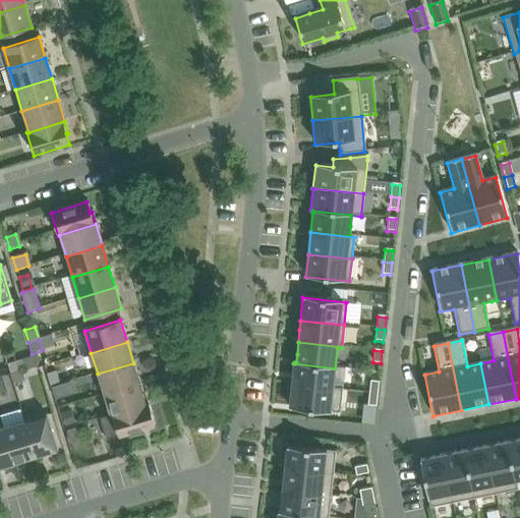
[(22,361),(6,365),(7,369),(9,375),(21,371),(25,370),(25,371),(37,368),(34,357),(22,360),(22,361)]
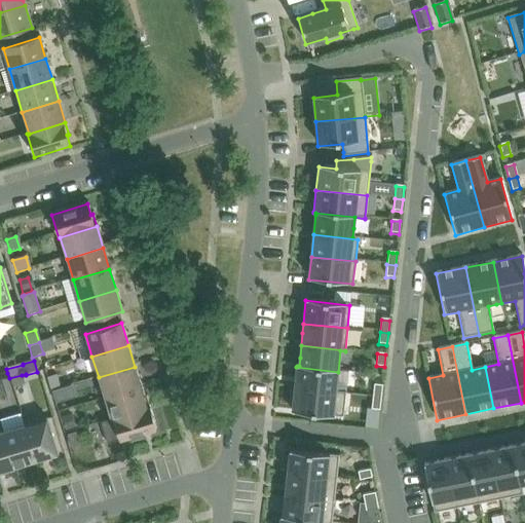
[(135,367),(99,377),(105,399),(141,387),(135,367)]
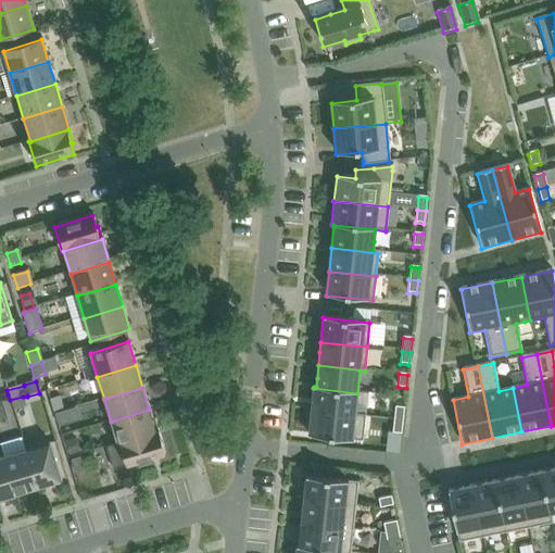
[(313,388),(311,412),(354,416),(355,415),(357,393),(313,388)]
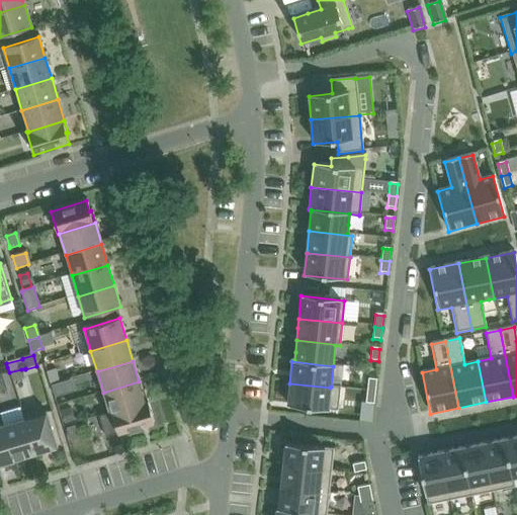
[(9,372),(12,383),(24,380),(21,369),(9,372)]
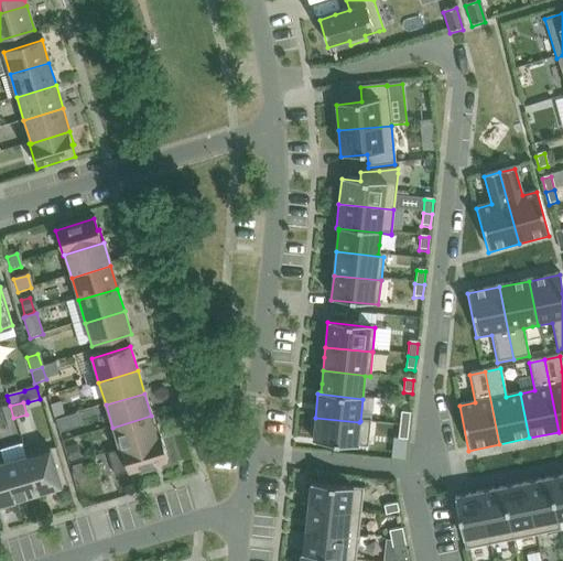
[(54,421),(55,420),(55,421),(64,418),(60,403),(50,407),(54,421)]
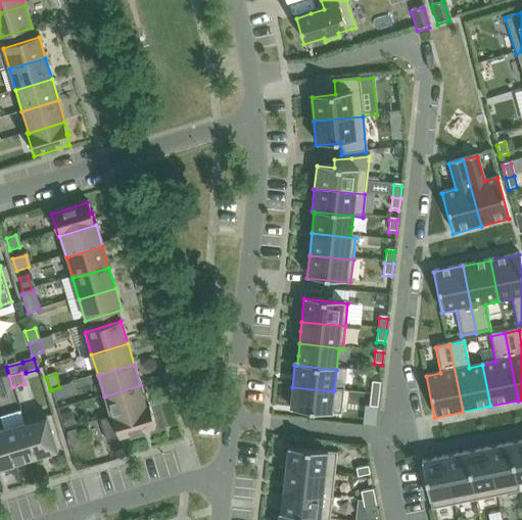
[(372,383),(370,395),(378,396),(380,384),(376,383),(372,383)]
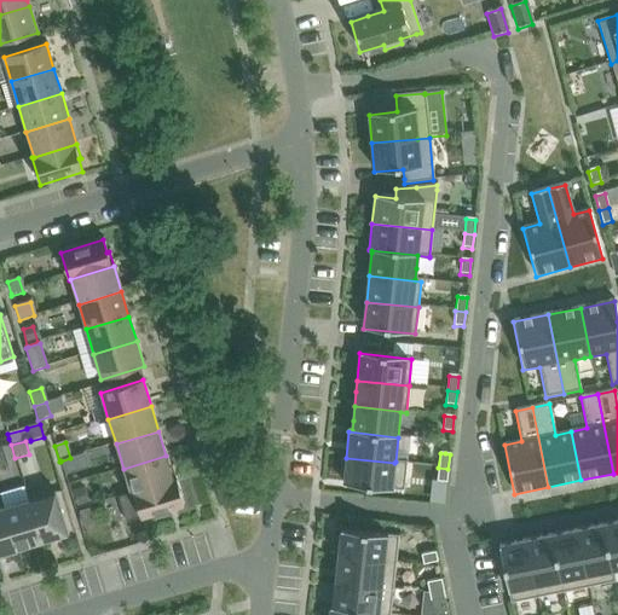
[(65,476),(88,469),(84,454),(70,458),(61,462),(65,476)]
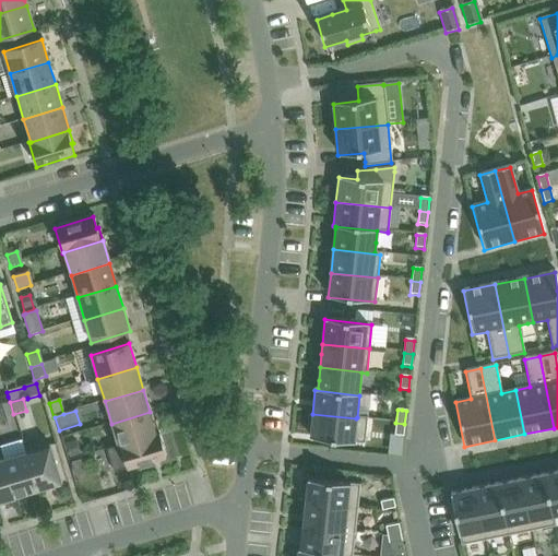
[(153,423),(150,412),(111,424),(118,447),(159,435),(155,422),(153,423)]
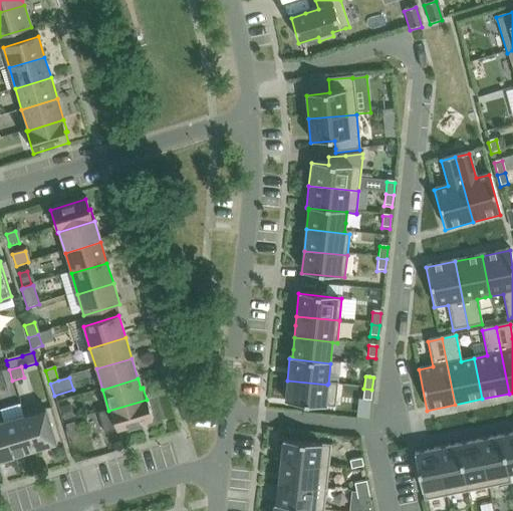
[(287,380),(285,403),(334,409),(337,386),(337,385),(328,384),(327,385),(287,380)]
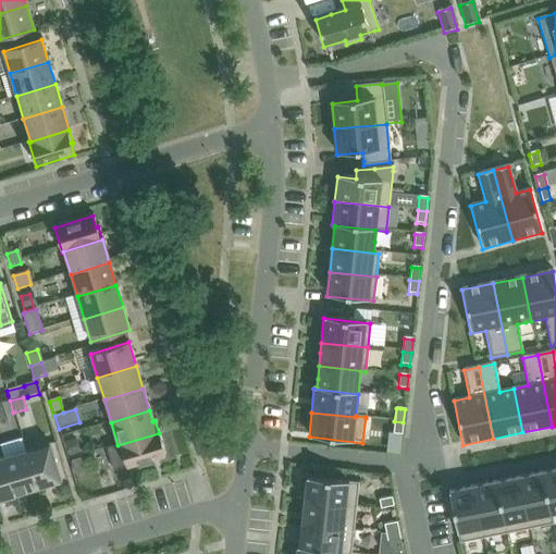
[(394,421),(393,434),(402,435),(403,422),(394,421)]
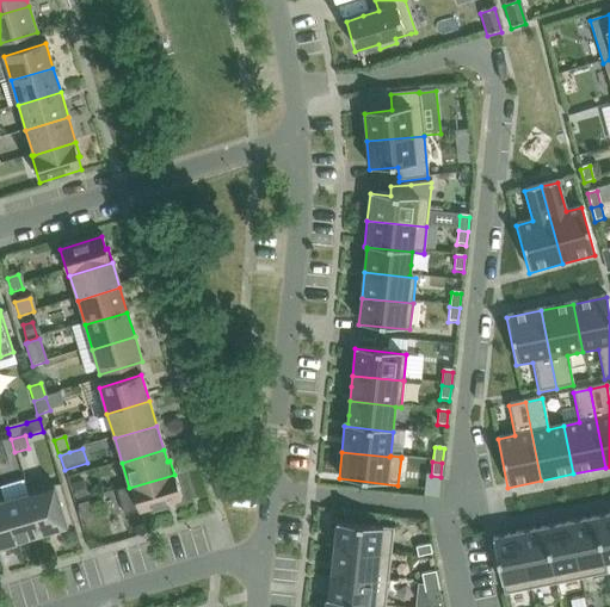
[(174,475),(129,488),(117,491),(124,516),(182,500),(174,475)]
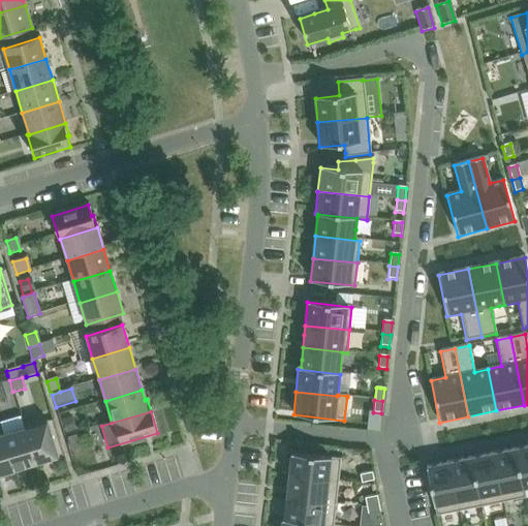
[(71,418),(62,421),(66,434),(75,431),(71,418)]
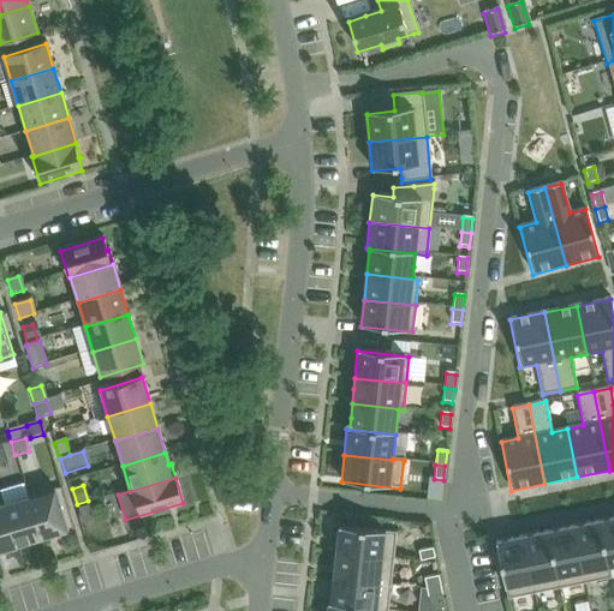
[(54,490),(29,498),(42,540),(67,533),(54,490)]
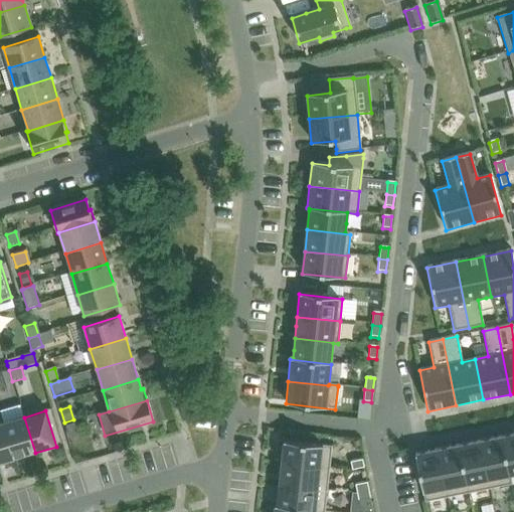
[(3,423),(13,460),(35,453),(24,417),(3,423)]
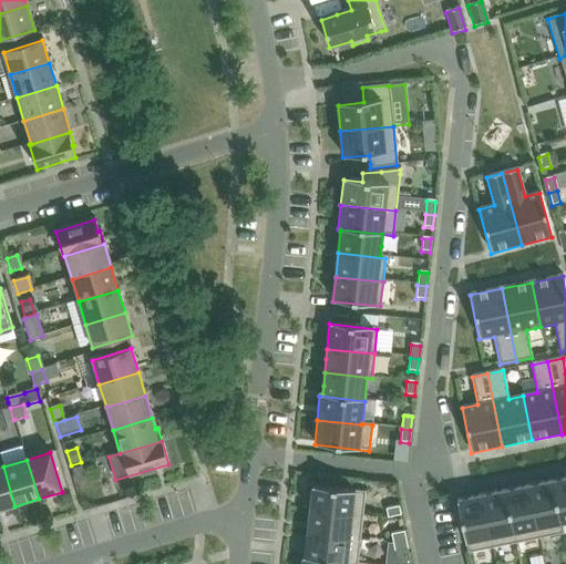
[(3,467),(0,468),(0,511),(14,506),(3,467)]
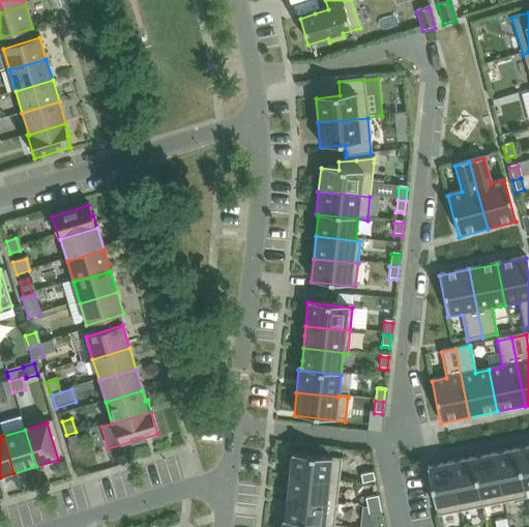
[(76,436),(66,439),(70,452),(80,450),(76,436)]
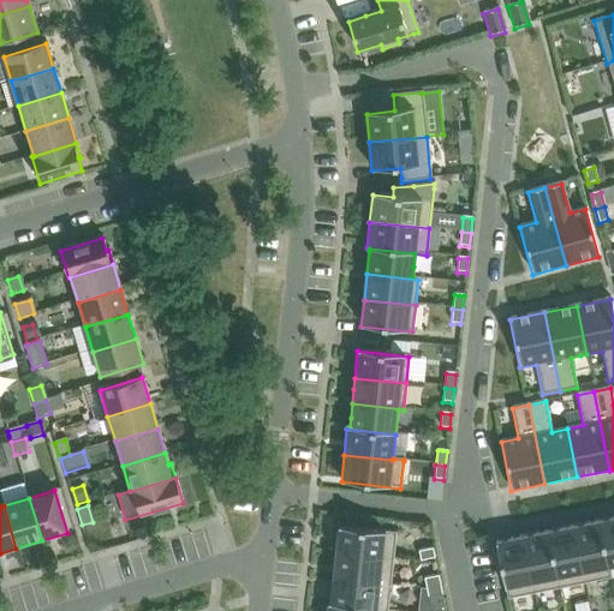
[(613,519),(598,522),(608,568),(613,565),(613,519)]
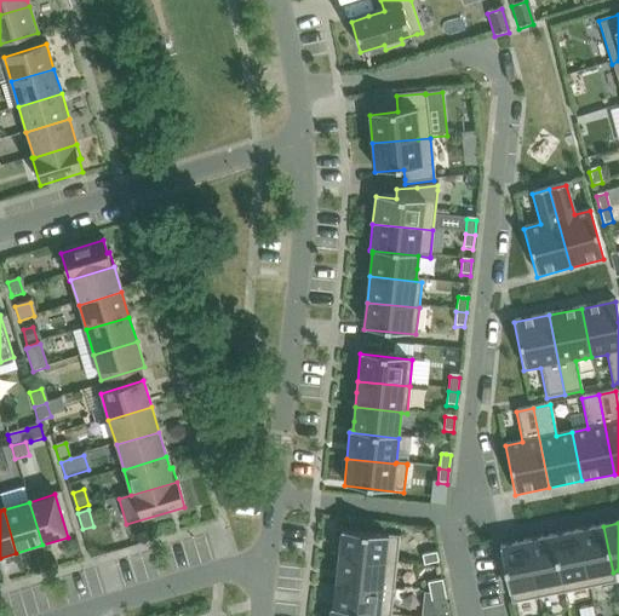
[(603,527),(578,531),(590,588),(615,583),(613,573),(603,527)]
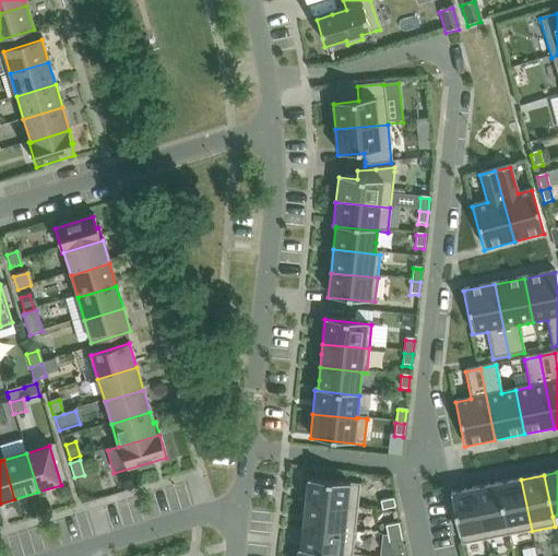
[(308,480),(305,505),(357,510),(359,485),(308,480)]
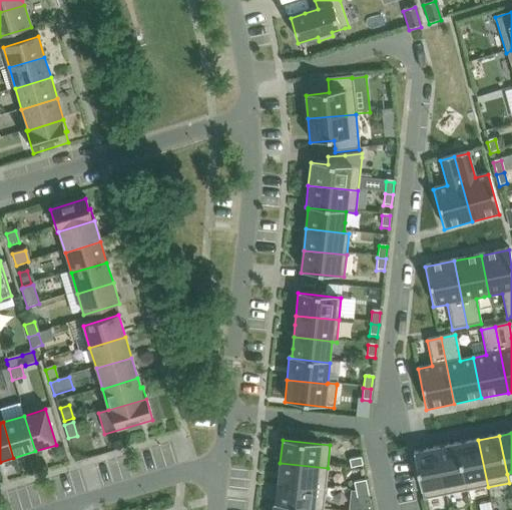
[(478,440),(457,445),(466,492),(488,487),(478,440)]
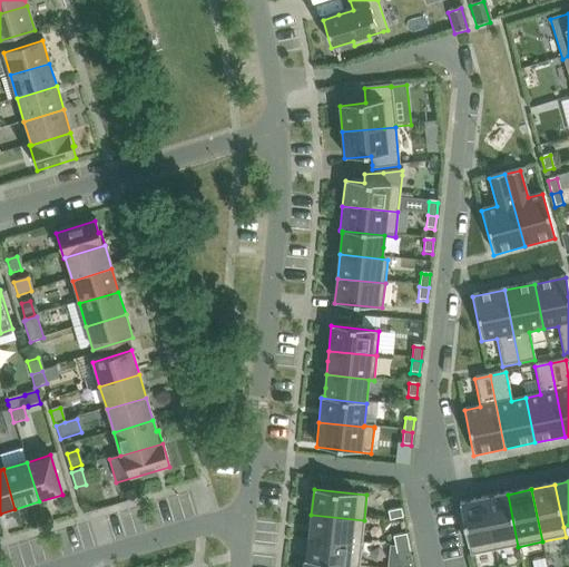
[(508,495),(484,499),(494,551),(518,547),(508,495)]
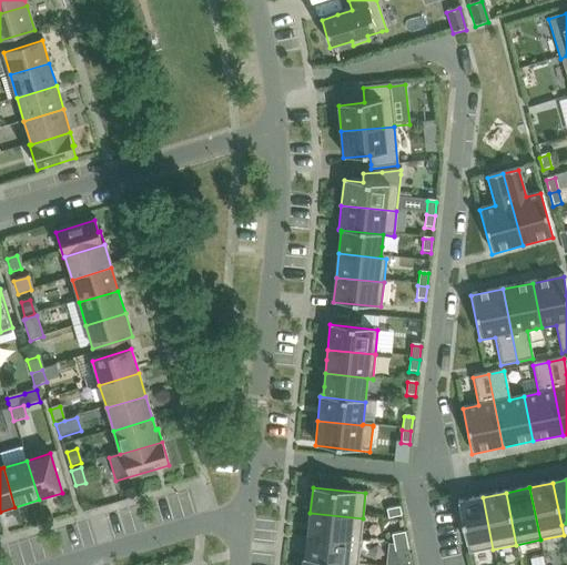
[(483,497),(457,502),(468,555),(493,550),(483,497)]
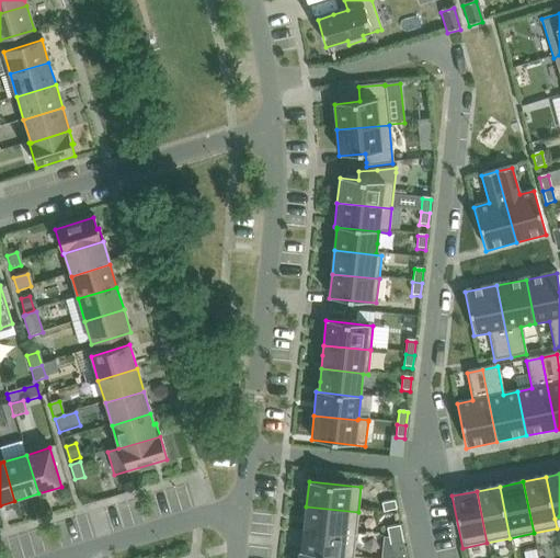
[(395,502),(381,504),(383,509),(384,513),(397,511),(395,502)]
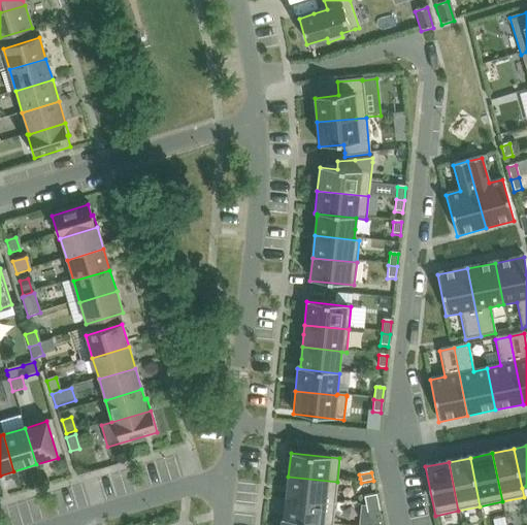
[(288,477),(286,498),(335,503),(337,482),(288,477)]
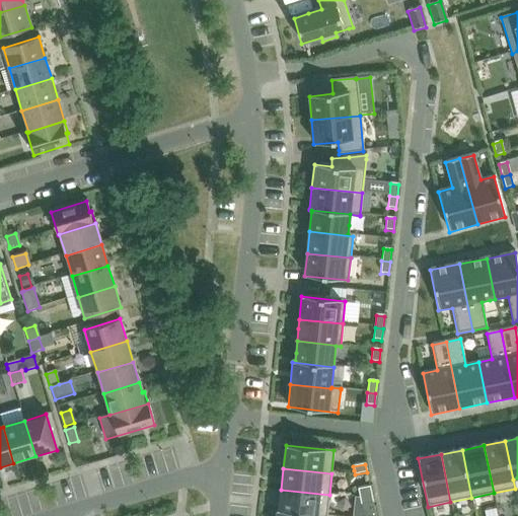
[(370,487),(358,490),(359,494),(359,498),(371,495),(370,487)]
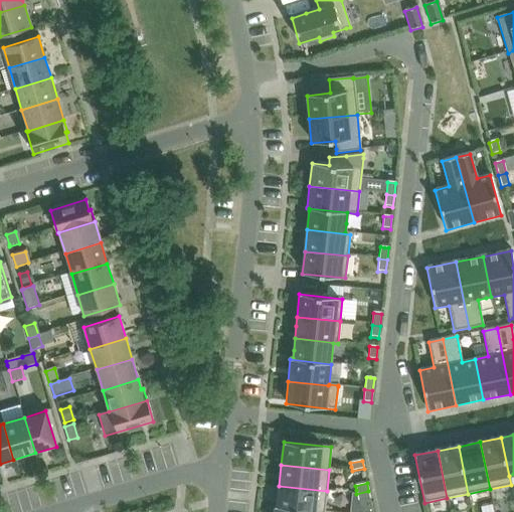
[(277,507),(277,508),(305,511),(324,511),(327,491),(279,486),(277,507)]
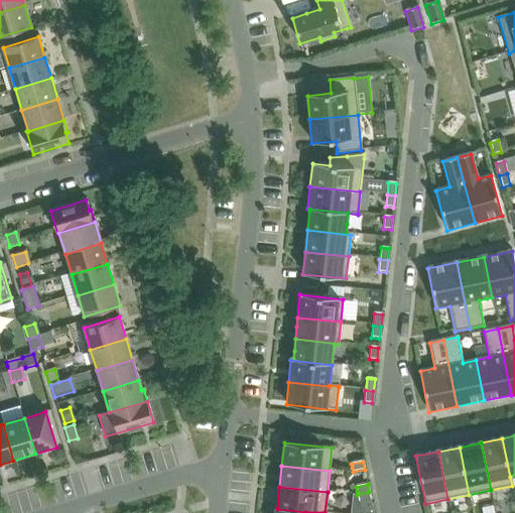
[(369,492),(357,495),(359,503),(371,501),(369,492)]
